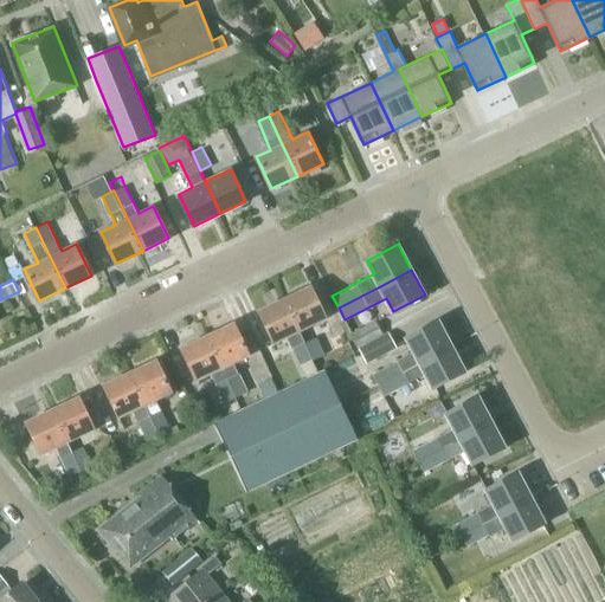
[(326,353),(314,323),(326,317),(310,285),(285,298),(314,358),(326,353)]
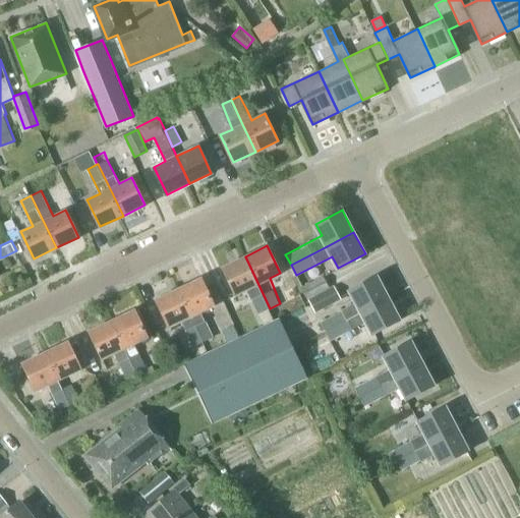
[(262,312),(270,308),(245,256),(223,267),(235,294),(246,289),(250,299),(254,297),(262,312)]
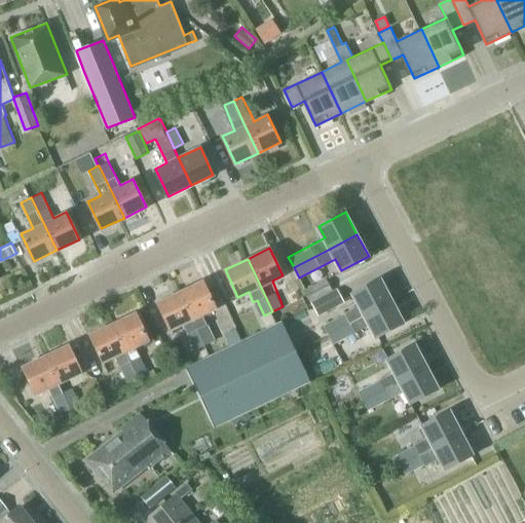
[(524,274),(515,279),(524,300),(524,274)]
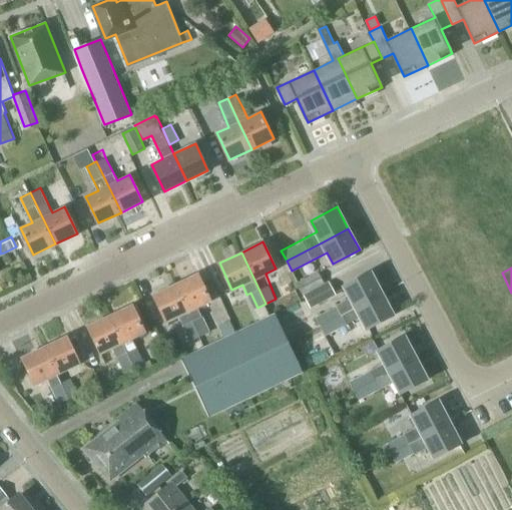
[(318,271),(297,282),(303,294),(304,294),(325,283),(318,271)]
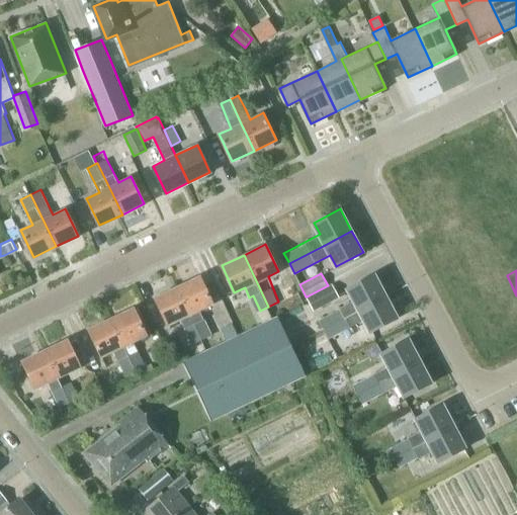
[(326,327),(385,295),(374,274),(347,288),(354,299),(321,317),(326,327)]
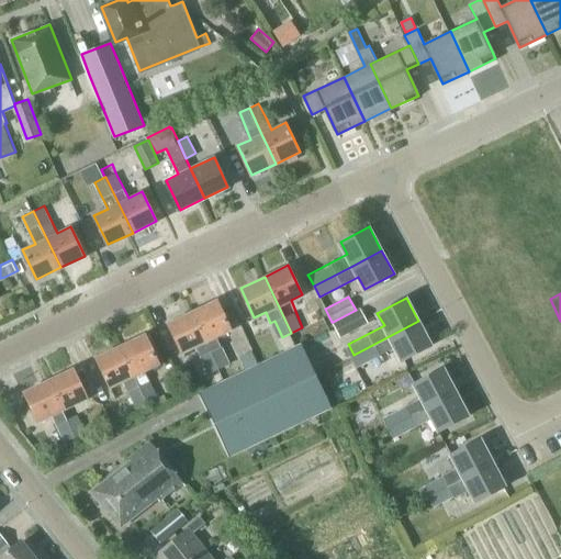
[(192,311),(220,367),(229,362),(217,335),(231,330),(216,300),(192,311)]
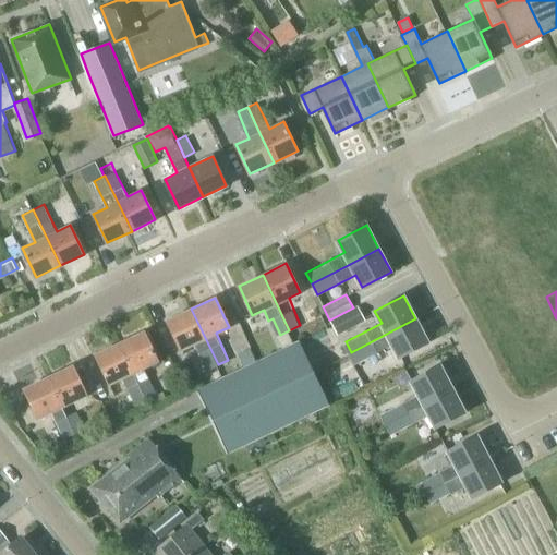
[(359,304),(353,308),(330,320),(338,334),(366,320),(359,304)]
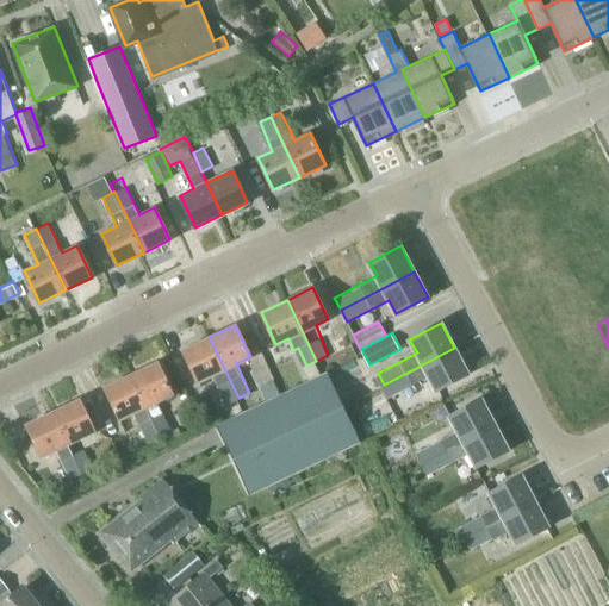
[(227,403),(238,398),(209,337),(184,349),(198,381),(213,374),(227,403)]
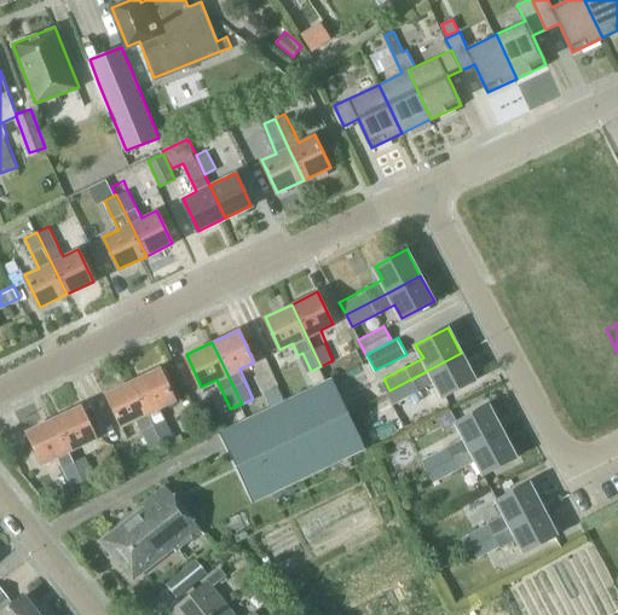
[(443,395),(474,379),(461,353),(390,390),(394,400),(434,381),(443,395)]
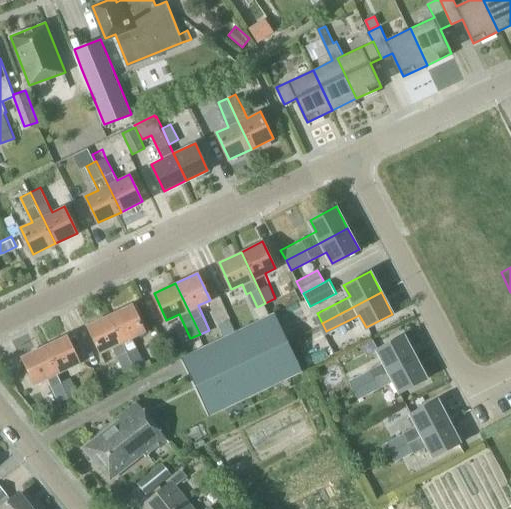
[(143,360),(132,337),(145,331),(132,304),(110,314),(123,341),(134,365),(137,371),(153,364),(150,357),(143,360)]
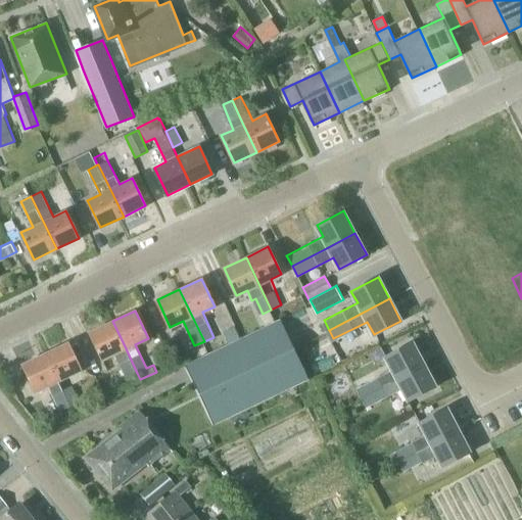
[(309,378),(281,319),(186,365),(212,423),(309,378)]
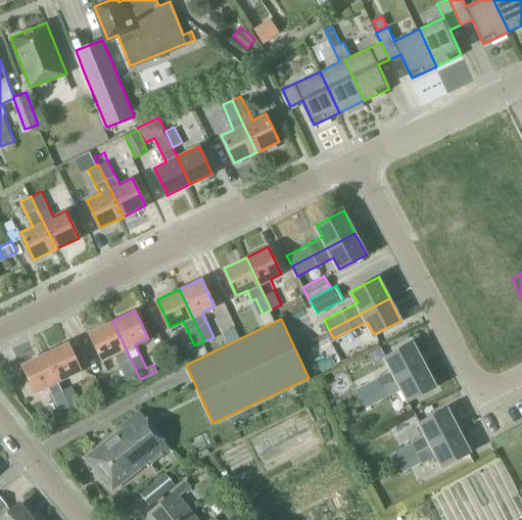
[(137,373),(126,348),(112,321),(90,332),(103,360),(115,353),(128,378),(131,384),(140,380),(137,373)]
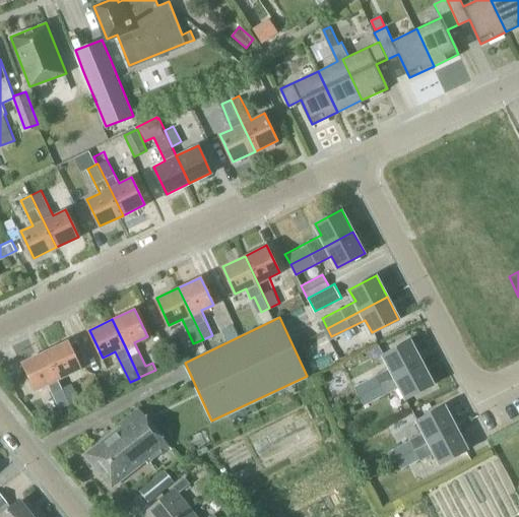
[(80,368),(67,340),(45,350),(58,378),(68,374),(80,368)]
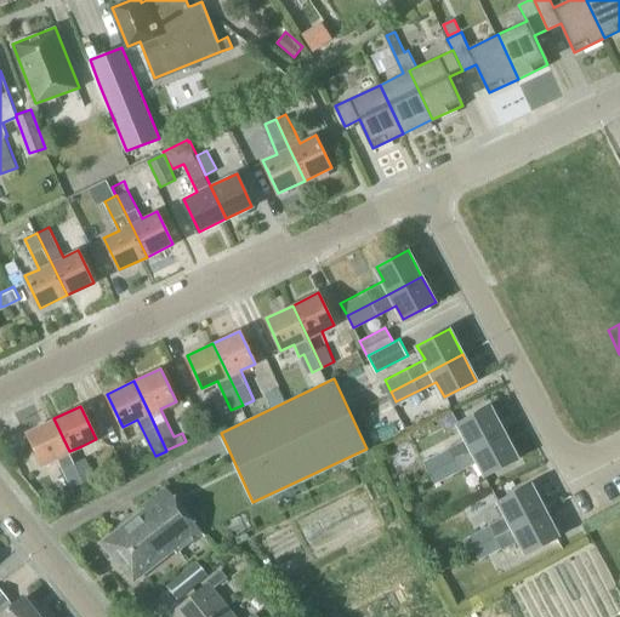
[(432,469),(504,432),(490,406),(458,423),(465,438),(426,460),(432,469)]
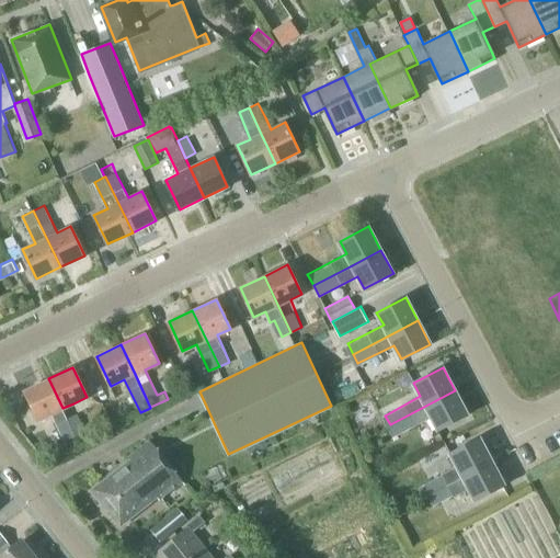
[(67,418),(63,408),(48,378),(25,390),(38,420),(53,413),(65,440),(76,434),(67,418)]
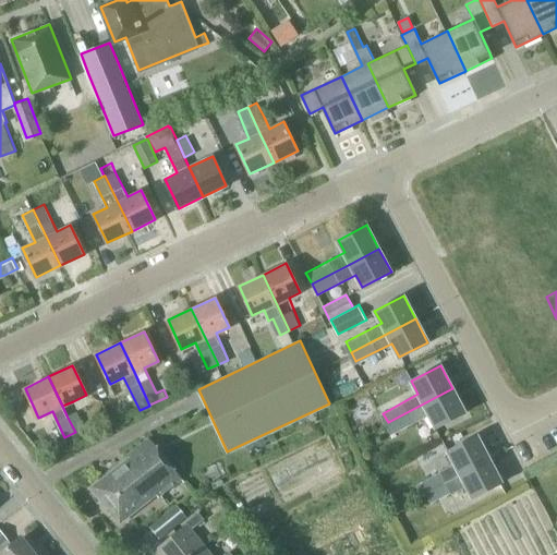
[(436,427),(464,412),(452,388),(388,422),(392,432),(428,413),(436,427)]
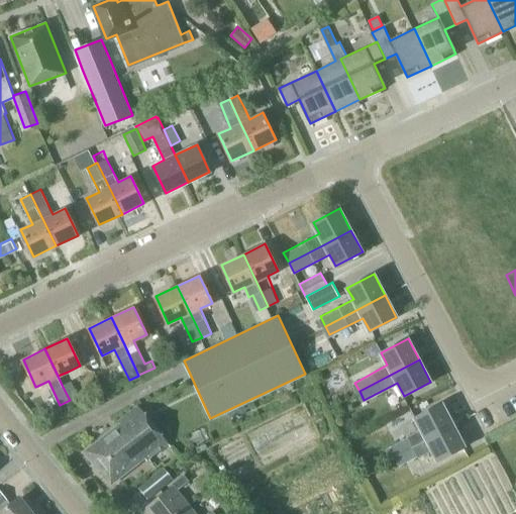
[(72,380),(62,385),(70,400),(79,396),(72,380)]
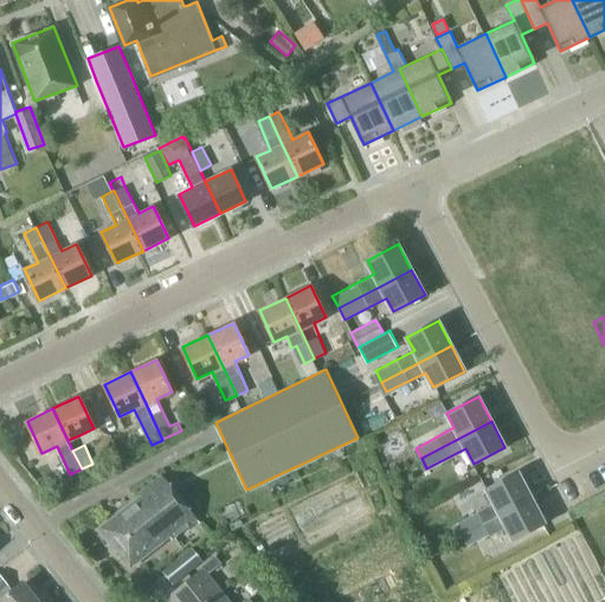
[(199,517),(188,505),(161,472),(136,492),(140,496),(102,526),(132,564),(168,533),(173,538),(199,517)]
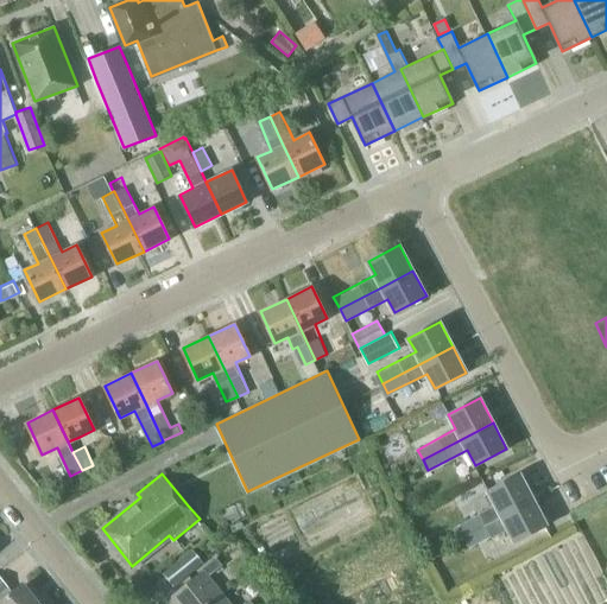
[(479,513),(480,514),(481,516),(485,523),(501,515),(532,500),(519,474),(488,490),(495,504),(479,513)]
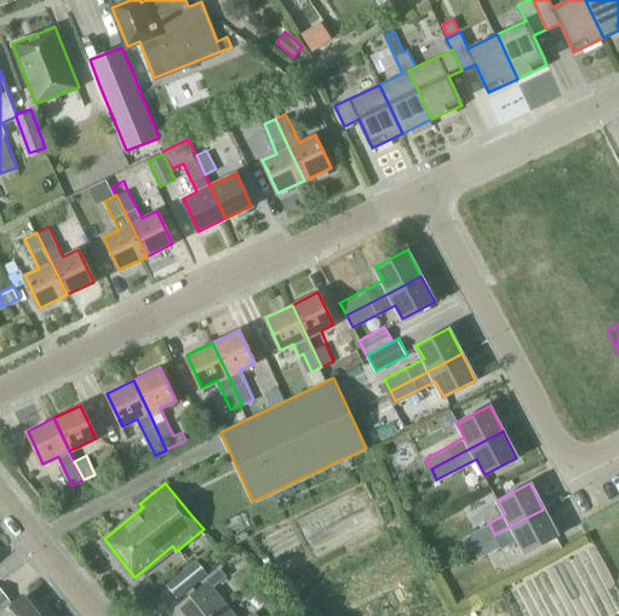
[(525,552),(557,535),(543,510),(511,525),(494,534),(496,536),(473,547),(477,558),(500,546),(500,548),(519,539),(525,552)]
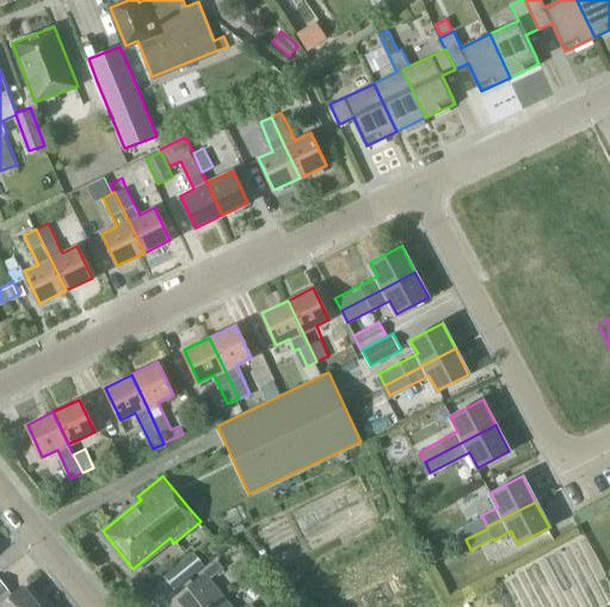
[(488,528),(487,526),(484,519),(461,530),(466,539),(488,528)]
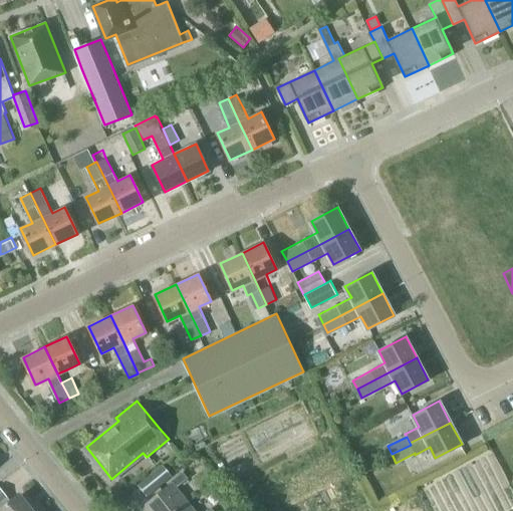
[(172,475),(163,463),(137,483),(147,495),(172,475)]
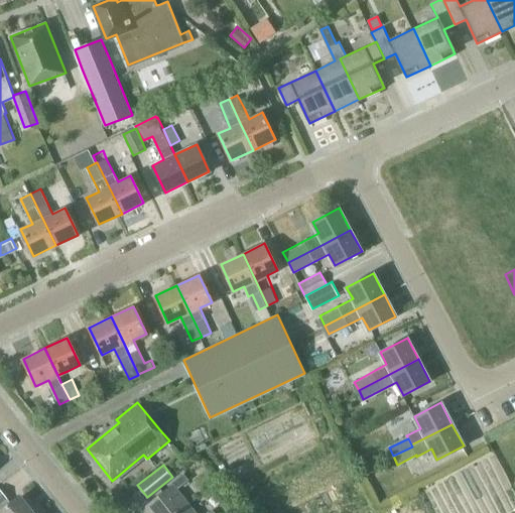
[(147,512),(174,512),(188,503),(177,488),(188,479),(183,473),(171,482),(172,483),(143,507),(147,512)]
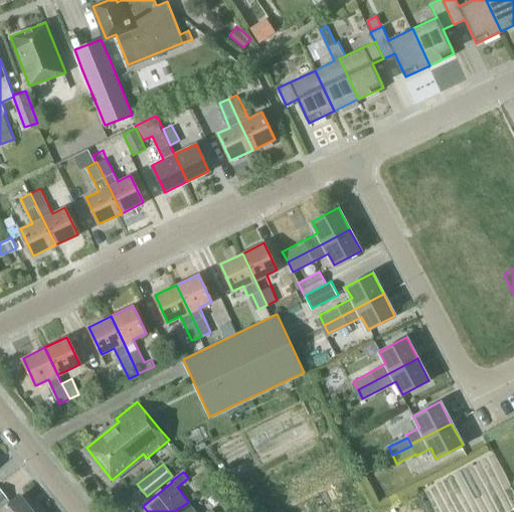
[(33,511),(20,494),(12,501),(0,486),(0,511),(33,511)]
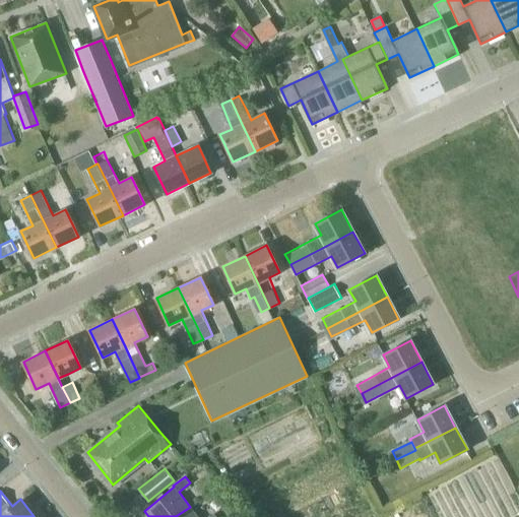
[(437,516),(427,492),(369,516),(437,516)]
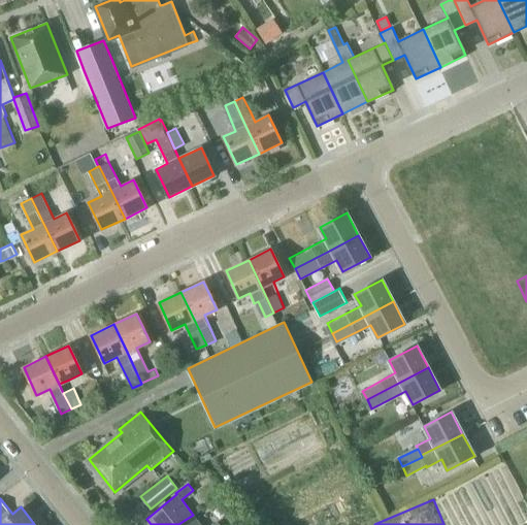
[(178,524),(221,524),(218,521),(211,524),(201,524),(193,515),(178,524)]
